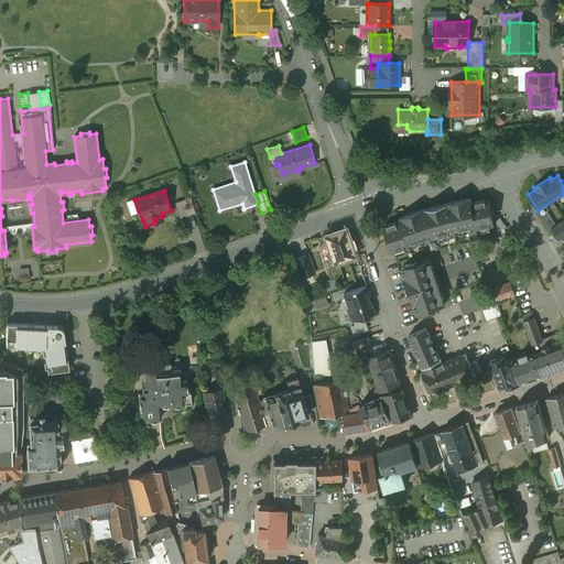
[(191,197),(175,203),(181,218),(196,214),(191,197)]
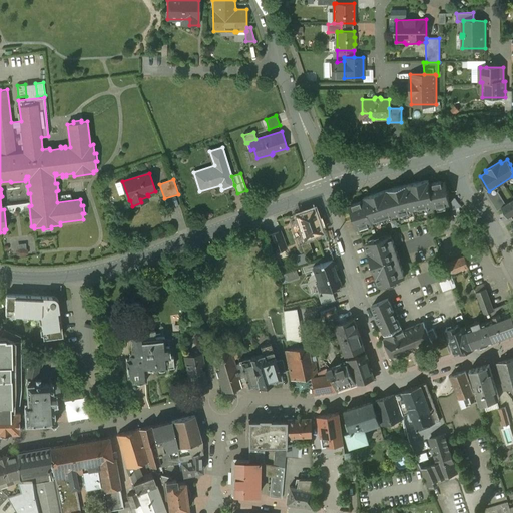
[(429,180),(408,184),(413,209),(433,205),(434,205),(429,184),(430,184),(429,180)]
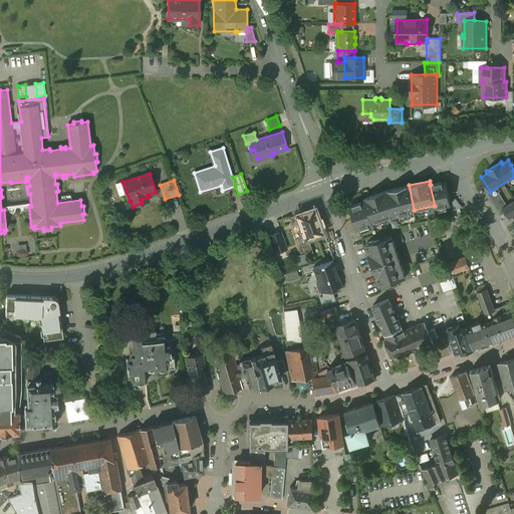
[(431,185),(430,185),(435,206),(434,206),(435,208),(451,205),(446,182),(431,185)]
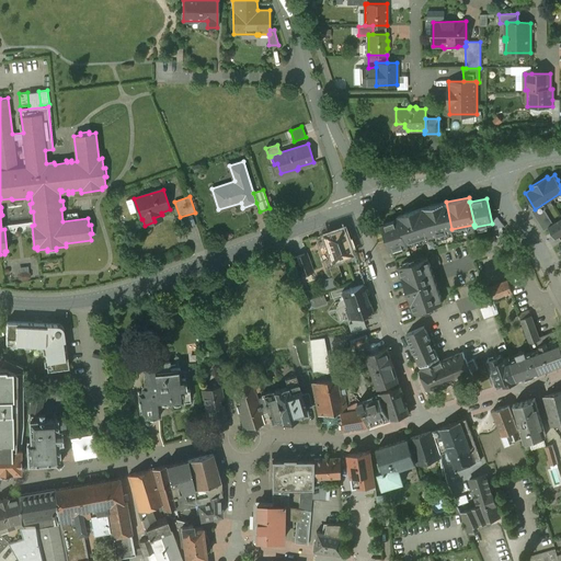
[(446,202),(423,208),(432,235),(433,237),(453,231),(451,229),(446,202)]
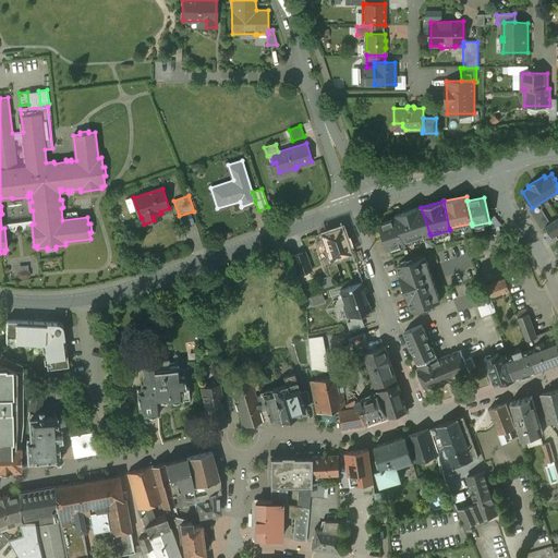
[(421,207),(396,215),(397,218),(404,242),(429,233),(421,207)]
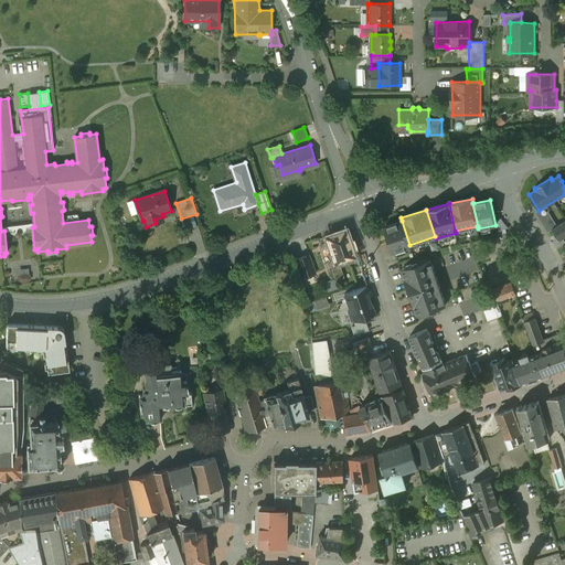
[(564,220),(552,228),(560,241),(563,238),(564,236),(564,220)]
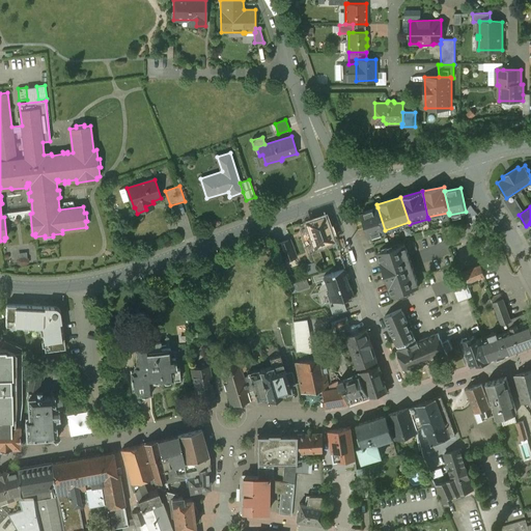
[(378,207),(361,213),(369,238),(386,232),(385,230),(378,207)]
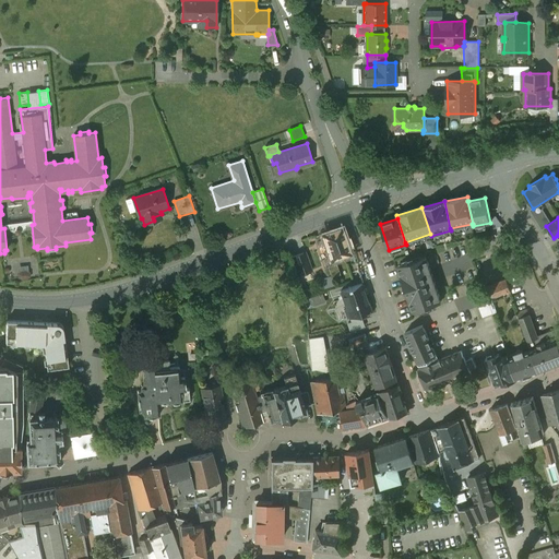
[(343,227),(322,234),(324,240),(319,242),(324,259),(330,257),(331,259),(351,252),(343,227)]
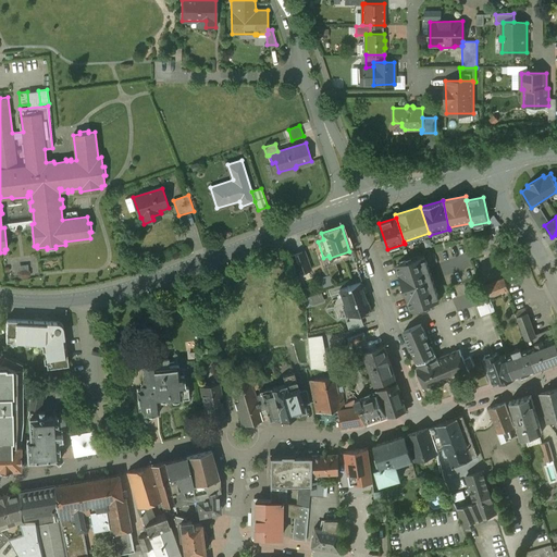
[(421,257),(400,263),(401,268),(397,269),(410,307),(415,306),(416,309),(436,302),(435,298),(438,297),(426,259),(422,260),(421,257)]
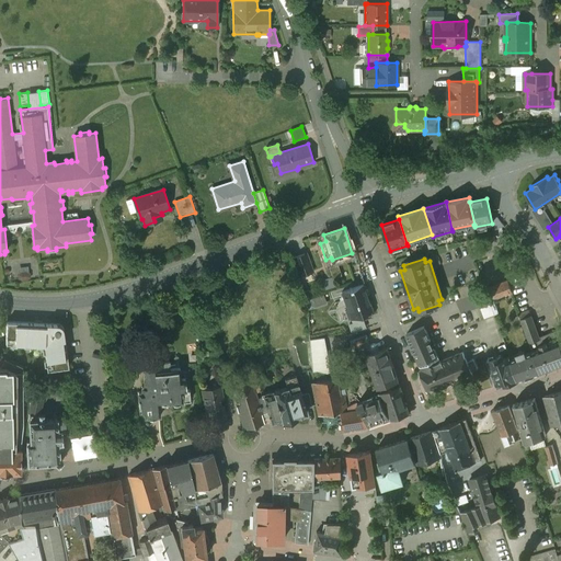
[(22,278),(32,276),(30,265),(20,267),(22,278)]
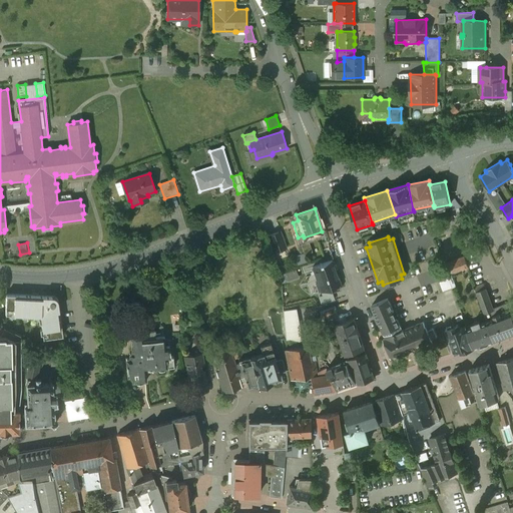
[(465,257),(444,265),(448,276),(469,268),(465,257)]
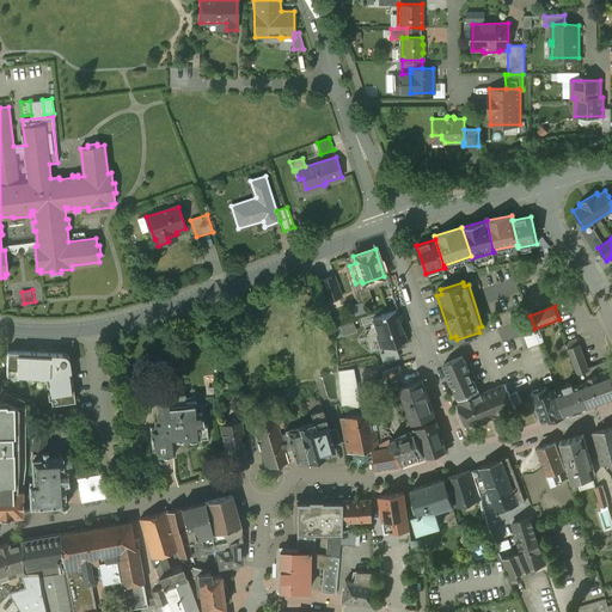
[(396,310),(384,314),(384,313),(380,314),(381,314),(373,318),(380,337),(377,338),(380,348),(383,347),(384,347),(393,344),(396,348),(407,344),(405,340),(407,340),(396,310)]
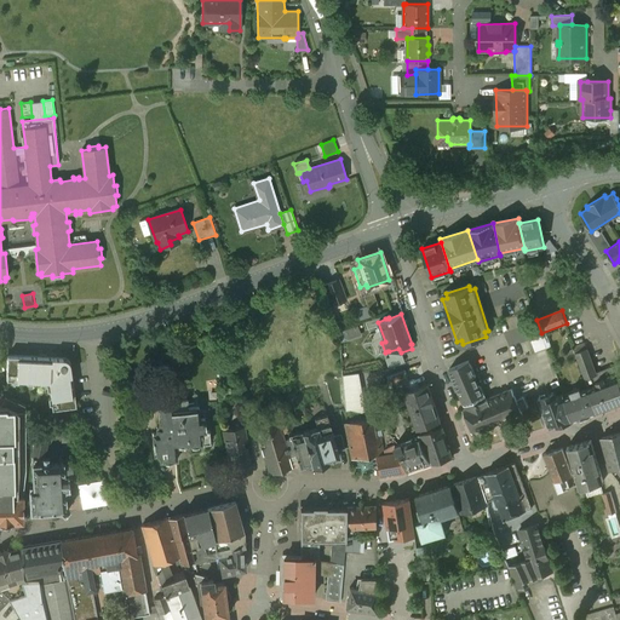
[(545,332),(529,339),(535,352),(551,345),(545,332)]
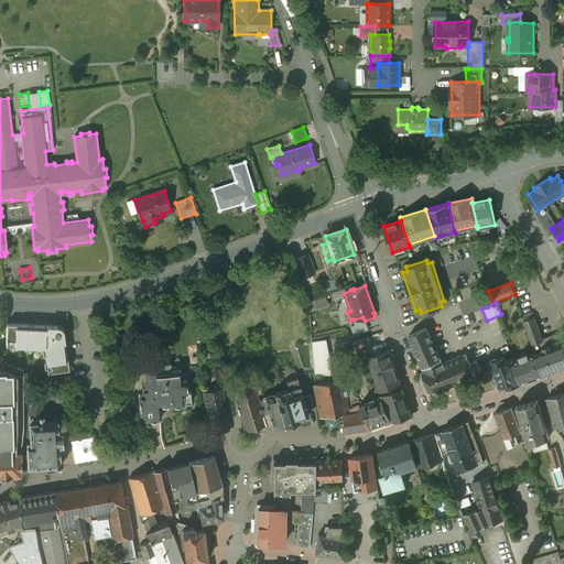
[(543,340),(534,317),(533,317),(523,321),(532,345),(543,340)]
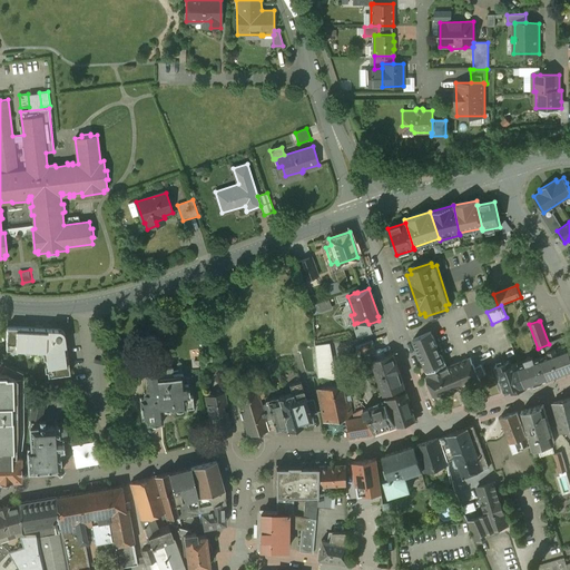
[(59,328),(7,326),(6,349),(11,350),(11,351),(17,352),(17,350),(25,350),(25,352),(31,352),(31,351),(37,351),(37,353),(42,353),(43,359),(46,359),(47,365),(45,365),(46,372),(47,371),(48,376),(70,373),(65,334),(65,333),(64,331),(61,330),(59,328)]
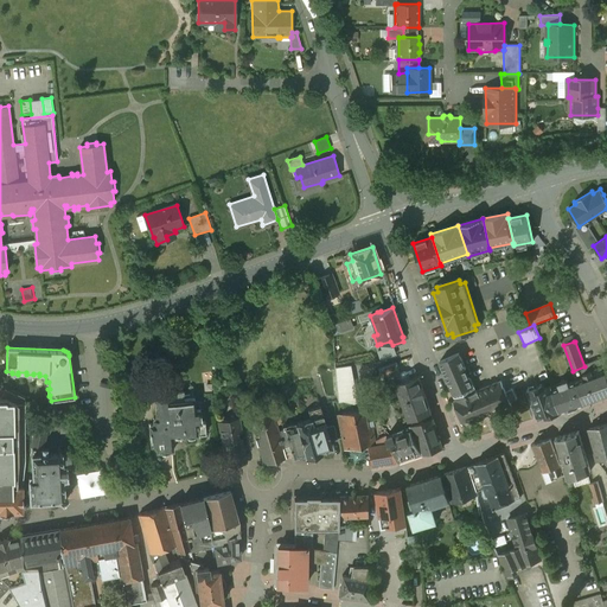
[(460,352),(440,362),(458,400),(477,391),(460,352)]
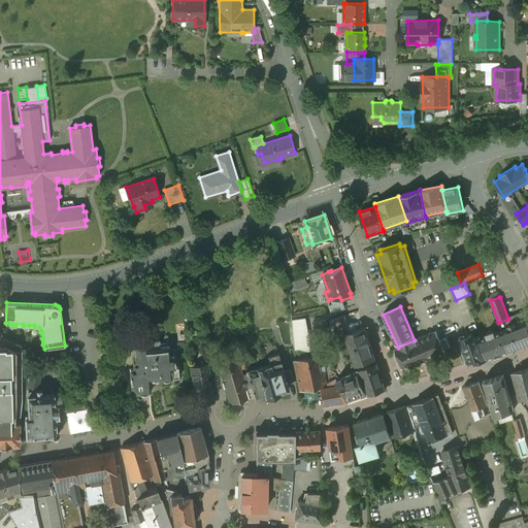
[(521,315),(508,319),(498,323),(501,330),(509,351),(527,343),(527,312),(527,311),(525,312),(526,315),(522,317),(521,315)]
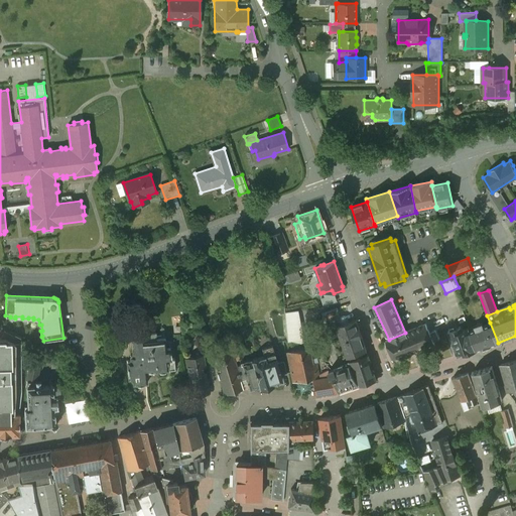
[(337,306),(321,312),(328,330),(337,327),(340,326),(337,319),(341,317),(337,306)]
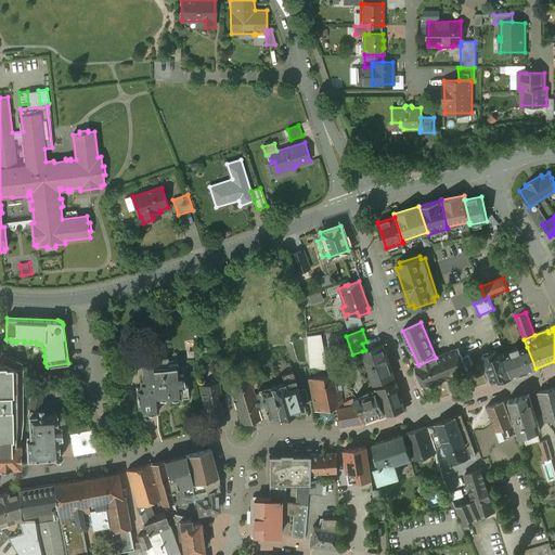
[(320,334),(307,336),(308,349),(322,347),(320,334)]
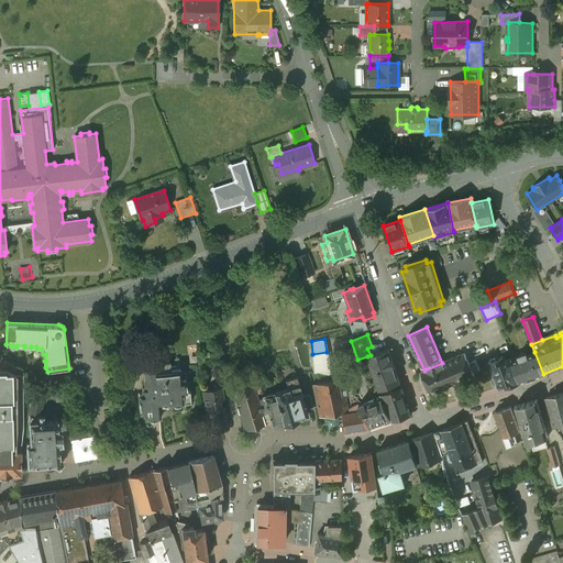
[(392,357),(389,349),(371,355),(367,356),(378,389),(383,388),(400,383),(395,366),(393,357),(392,357)]
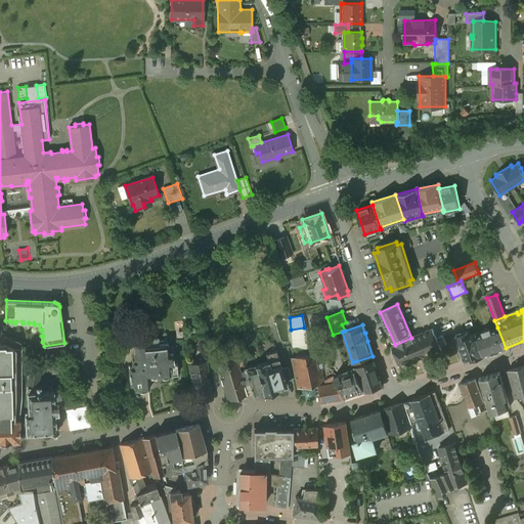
[(194,326),(184,329),(185,336),(195,334),(194,326)]
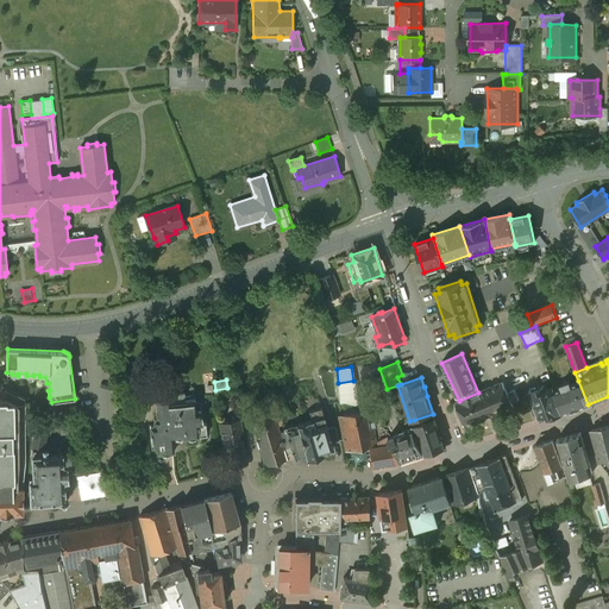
[(578,381),(571,383),(570,381),(560,384),(556,387),(554,389),(563,413),(588,405),(578,381)]
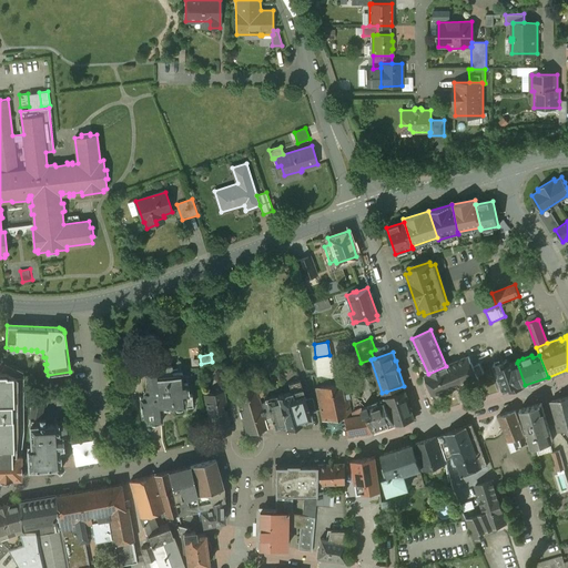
[(428,374),(425,375),(435,397),(479,377),(478,375),(474,366),(469,356),(446,366),(428,374)]
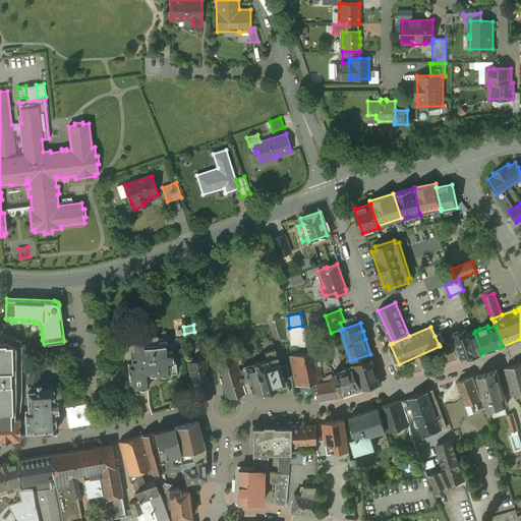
[(473,331),(467,333),(466,329),(453,334),(461,356),(466,354),(467,357),(481,353),(474,333),(473,331)]
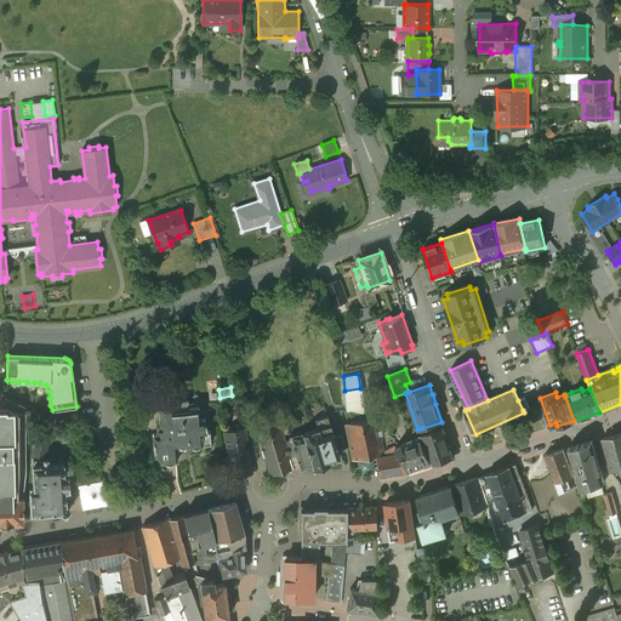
[(524,397),(518,400),(523,410),(529,408),(524,397)]
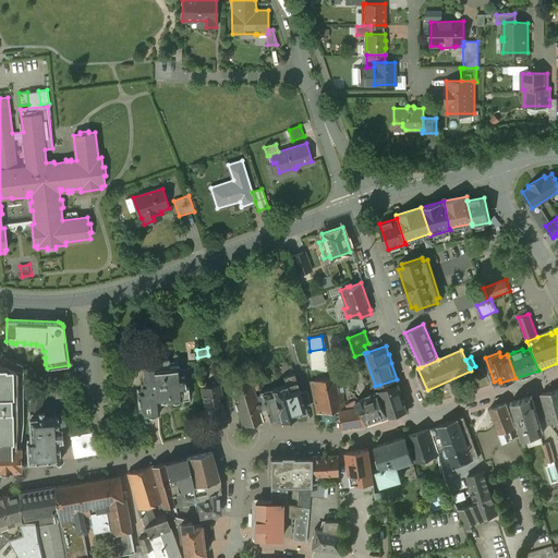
[(168,360),(154,361),(154,362),(142,363),(143,384),(141,384),(142,389),(137,390),(140,409),(144,409),(144,415),(159,414),(158,400),(169,399),(169,400),(182,399),(190,398),(189,387),(185,387),(184,376),(180,376),(179,365),(169,366),(168,360)]
